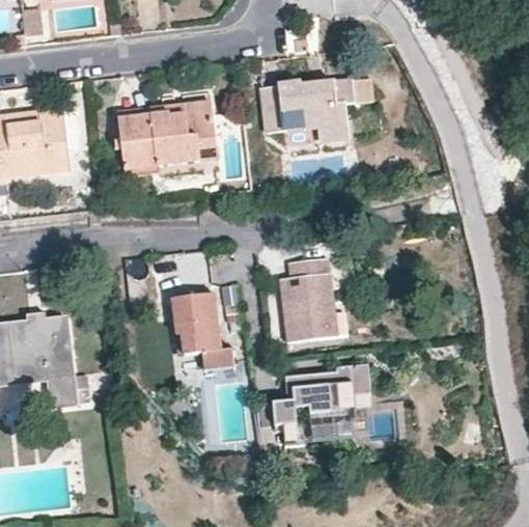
[(39,7),(22,9),(24,34),(43,33),(39,7)]
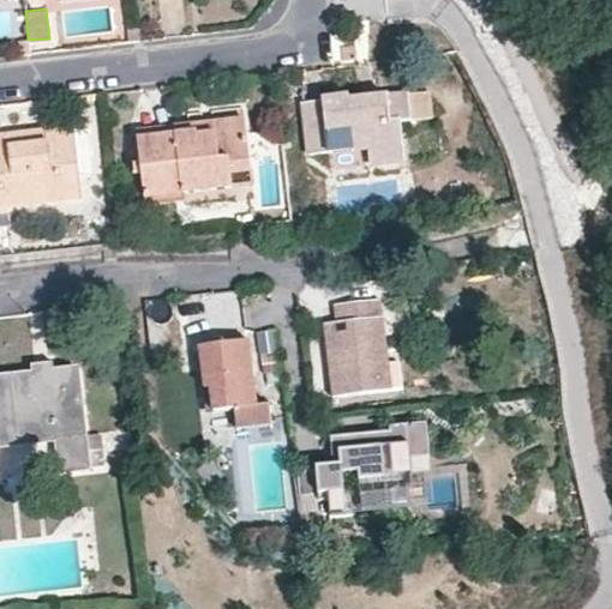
[(396,119),(408,118),(406,92),(405,89),(346,95),(346,91),(322,95),(322,98),(300,101),(305,151),(328,148),(330,168),(401,160),(396,119)]
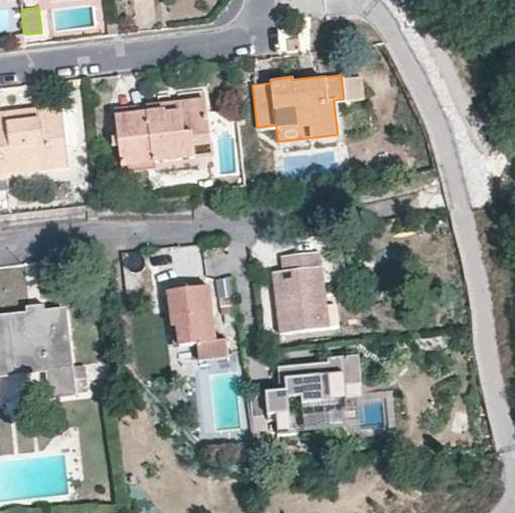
[(359,76),(341,78),(343,99),(363,97),(359,76)]
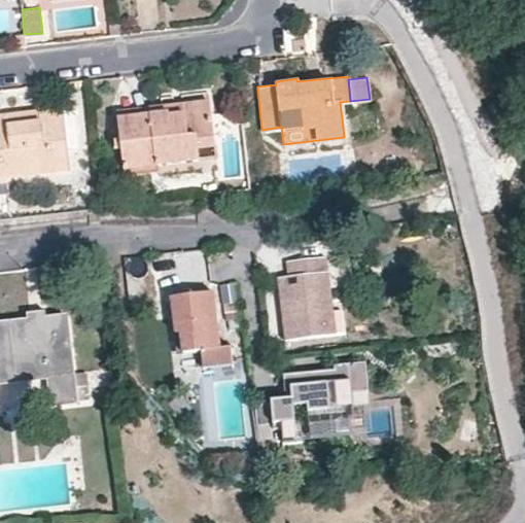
[(166,103),(147,106),(147,110),(116,114),(123,168),(198,159),(196,148),(215,146),(208,99),(181,102),(182,110),(167,112),(166,103)]
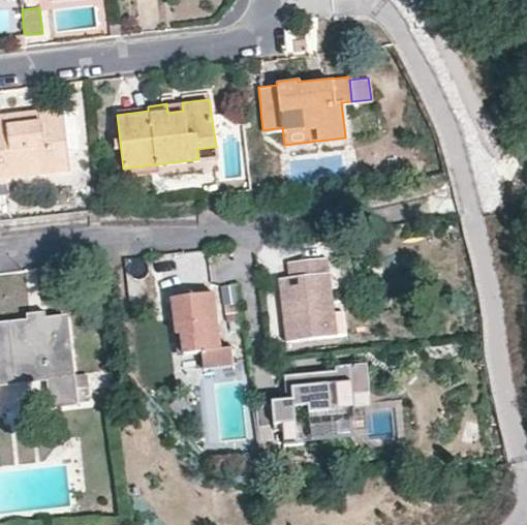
[(182,102),(166,103),(167,113),(183,111),(182,102)]
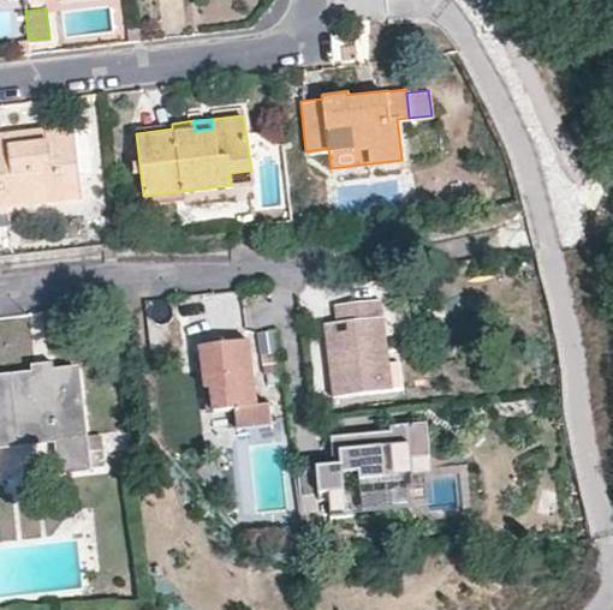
[(172,129),(172,124),(172,120),(135,124),(136,133),(172,129)]
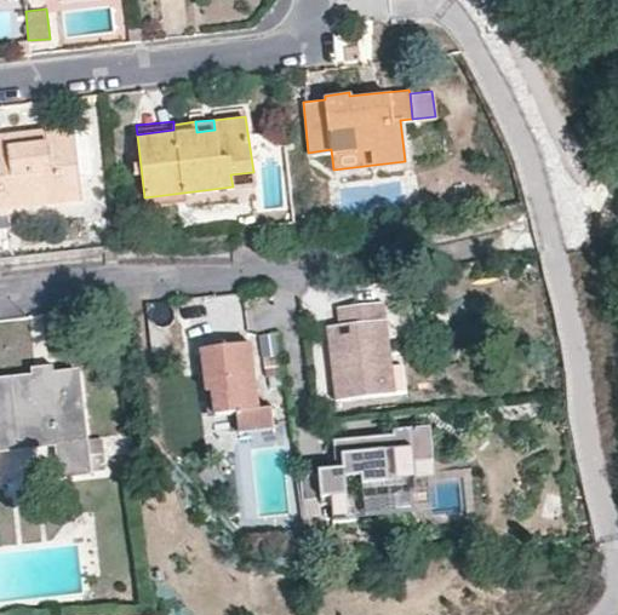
[(73,126),(44,128),(45,143),(7,147),(6,133),(0,133),(0,225),(10,224),(9,206),(80,199),(78,172),(73,128),(73,126)]
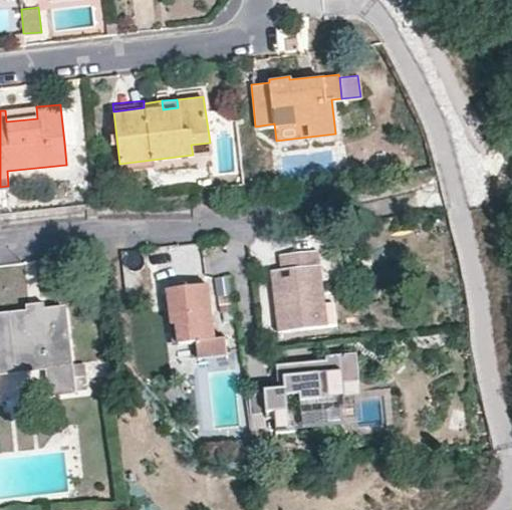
[(74,142),(70,105),(60,106),(64,143),(74,142)]
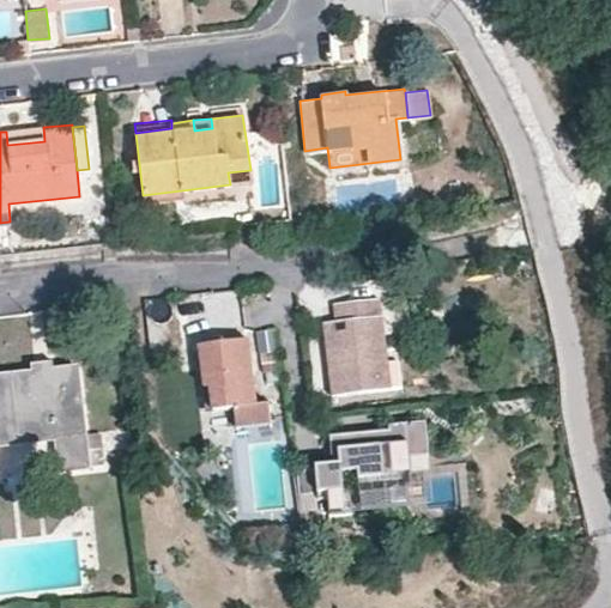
[(268,143),(278,141),(276,126),(267,126),(268,143)]
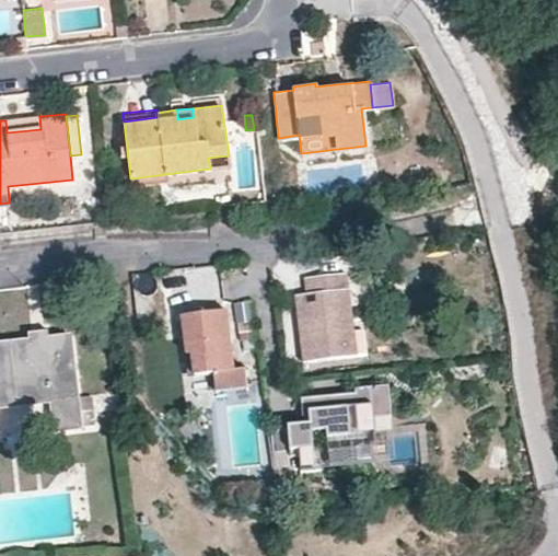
[(39,116),(6,120),(7,132),(41,129),(39,116)]
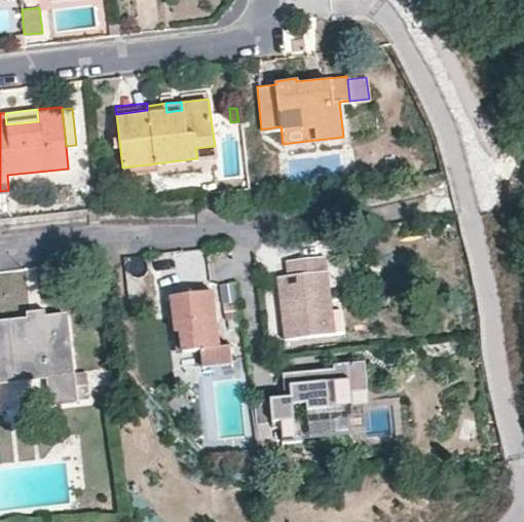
[(216,156),(215,146),(195,148),(197,158),(216,156)]
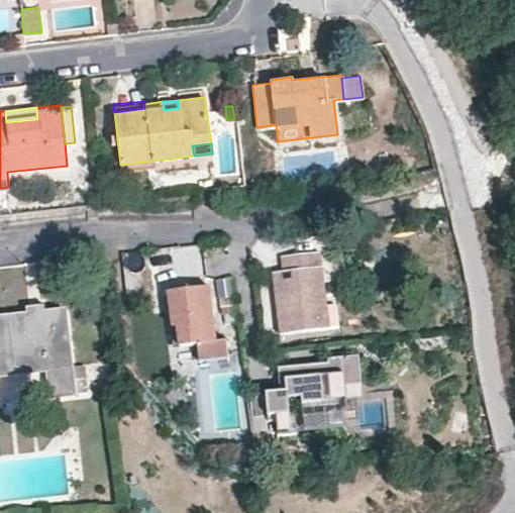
[(95,182),(94,178),(87,178),(89,201),(97,200),(97,195),(95,182)]
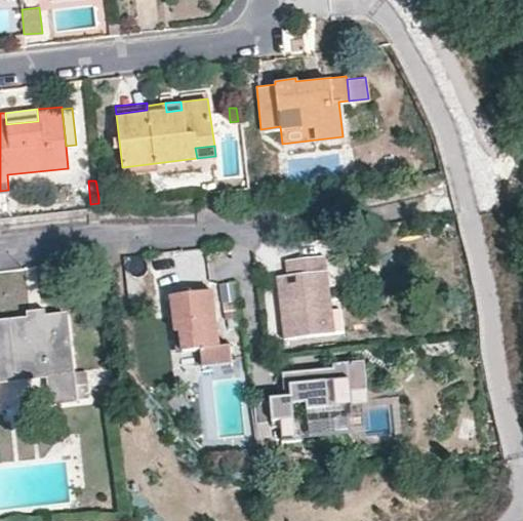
[(104,183),(96,185),(98,198),(105,197),(104,183)]
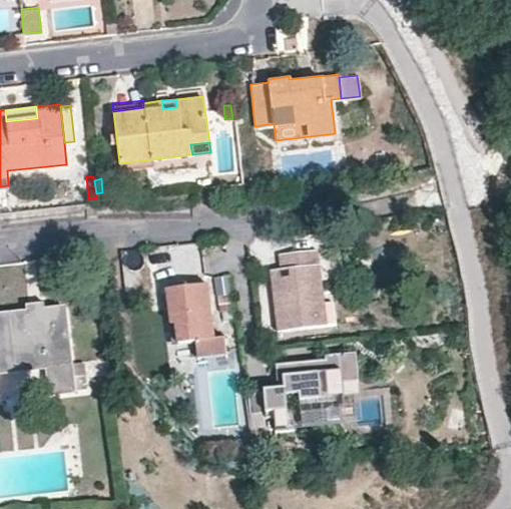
[(320,301),(313,248),(275,253),(277,269),(268,271),(275,329),(312,324),(310,304),(320,302),(320,301)]
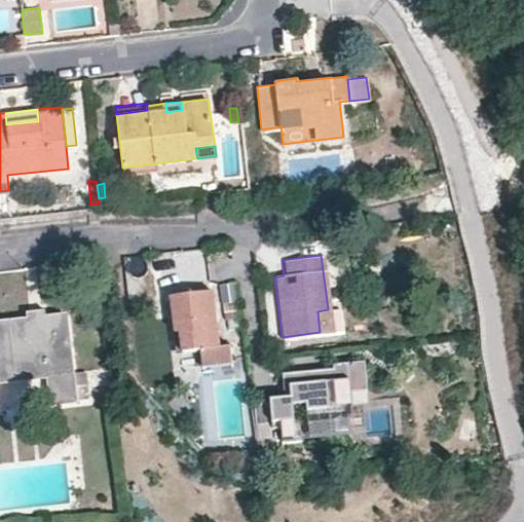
[(210,290),(169,295),(173,329),(178,329),(180,351),(199,347),(201,365),(228,362),(227,343),(217,344),(210,290)]
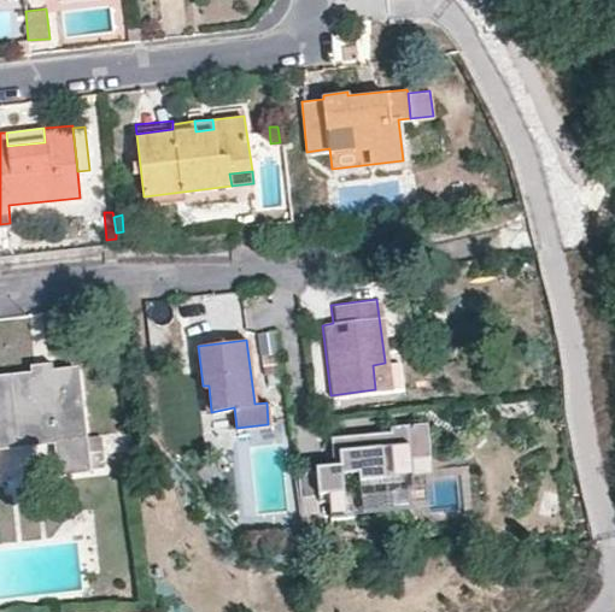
[(385,362),(385,363),(373,365),(375,389),(399,387),(396,360),(385,362)]
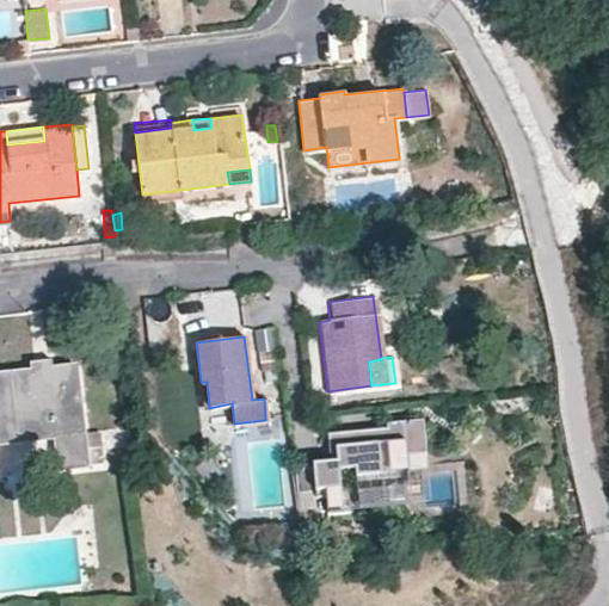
[(0,439),(54,433),(57,465),(99,461),(97,428),(81,430),(72,364),(0,372),(0,439)]
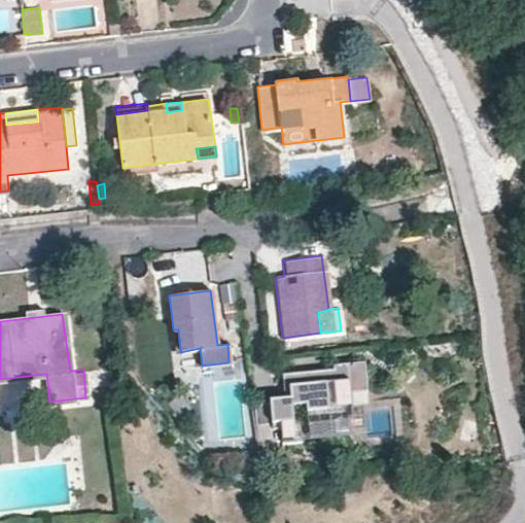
[(352,401),(350,389),(366,386),(362,357),(330,362),(333,379),(318,381),(317,369),(283,374),(284,387),(288,386),(289,396),(284,397),(270,399),(270,403),(254,405),(257,441),(282,437),(283,441),(302,438),(299,416),(294,416),(291,402),(305,401),(307,407),(352,401)]
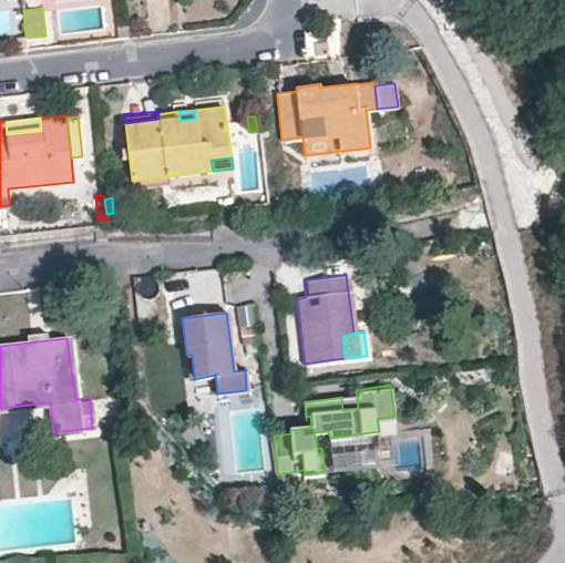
[(306,417),(305,402),(301,402),(304,417),(306,428),(311,427),(310,416),(306,417)]
